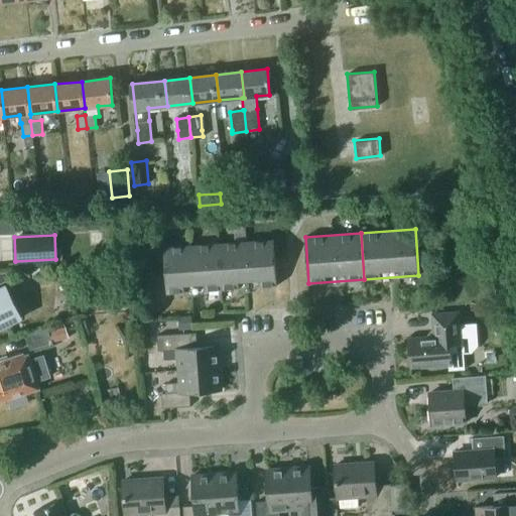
[(277,286),(274,239),(219,243),(222,290),(277,286)]
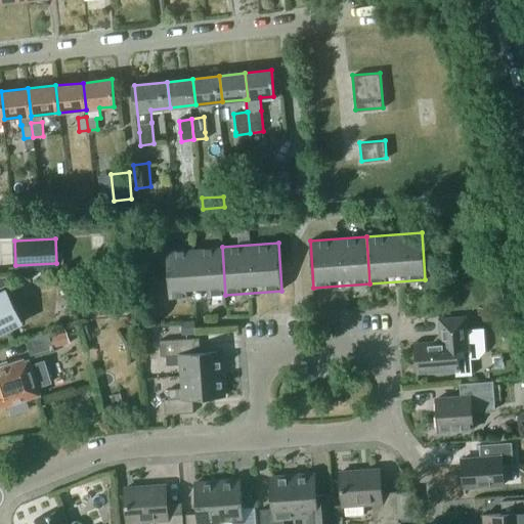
[(225,295),(222,247),(167,251),(170,298),(225,295)]
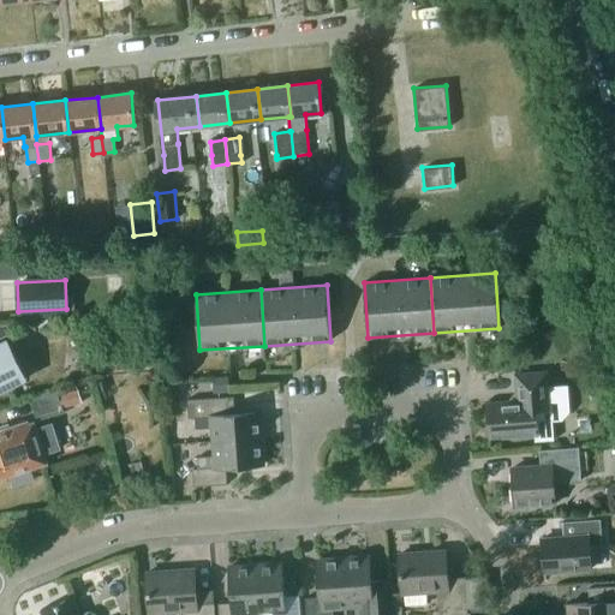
[(97,327),(94,315),(82,318),(85,330),(97,327)]
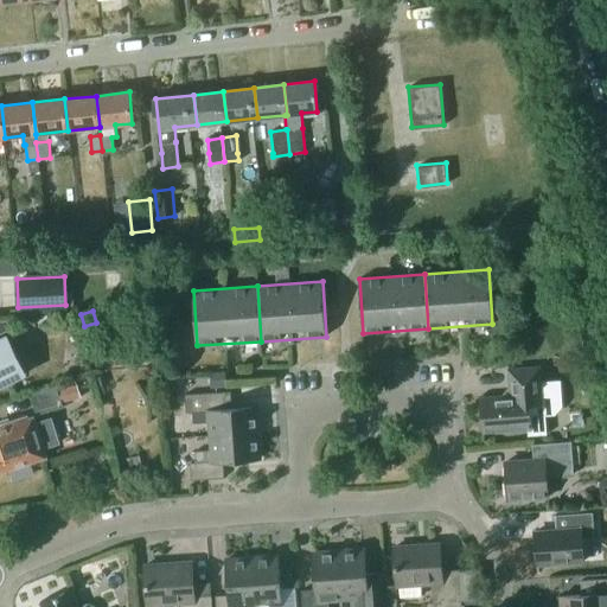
[(12,320),(0,320),(0,336),(16,327),(12,320)]
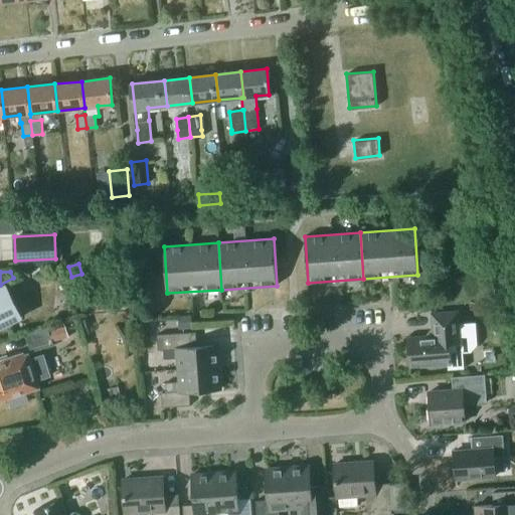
[(0,328),(22,318),(6,285),(0,287),(0,328)]
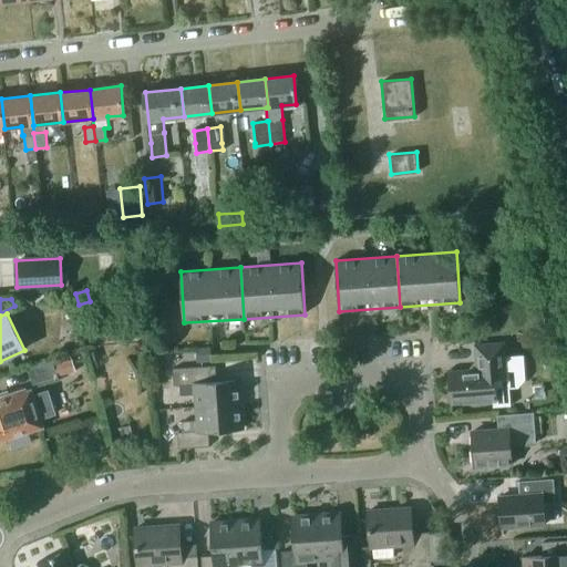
[(450,371),(452,404),(495,402),(495,405),(493,405),(493,406),(511,405),(511,404),(509,404),(507,387),(513,387),(517,387),(524,379),(522,357),(524,357),(524,356),(505,357),(505,342),(475,344),(476,369),(450,371)]
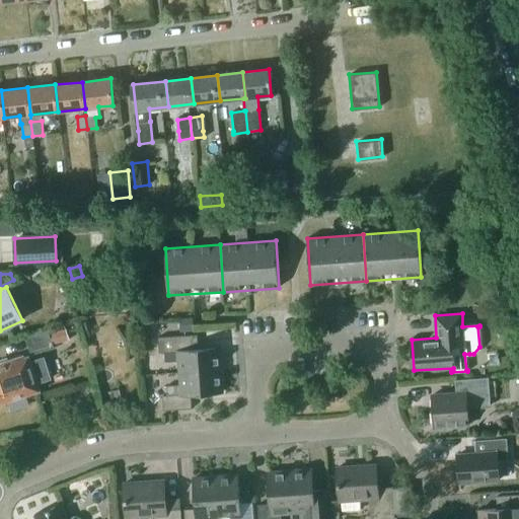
[(179,318),(180,331),(194,331),(193,317),(179,318)]
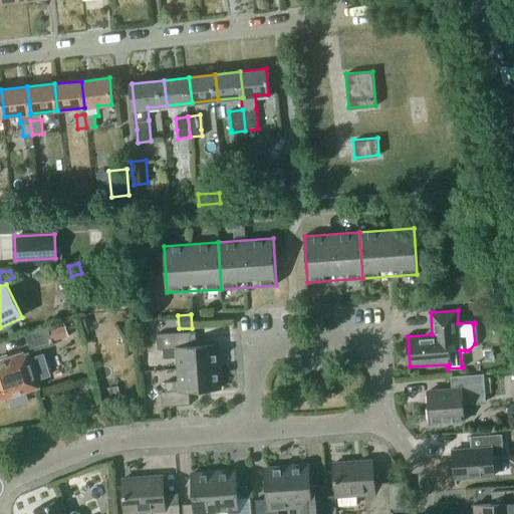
[(65,325),(49,330),(48,324),(24,331),(29,349),(53,342),(53,341),(68,336),(65,325)]
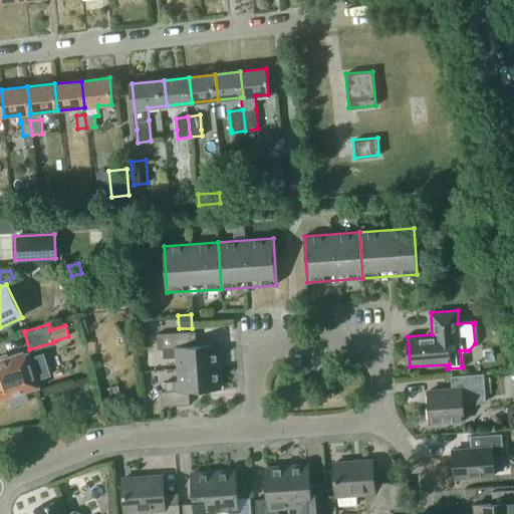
[(219,366),(217,344),(187,346),(186,331),(157,333),(158,349),(163,349),(164,358),(178,357),(179,369),(219,366)]
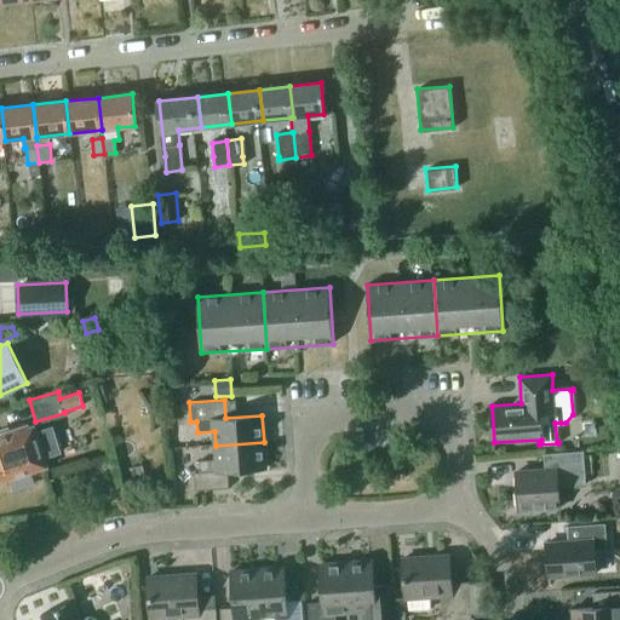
[(0,482),(33,471),(47,466),(45,457),(61,452),(52,426),(32,434),(28,424),(0,432),(0,482)]
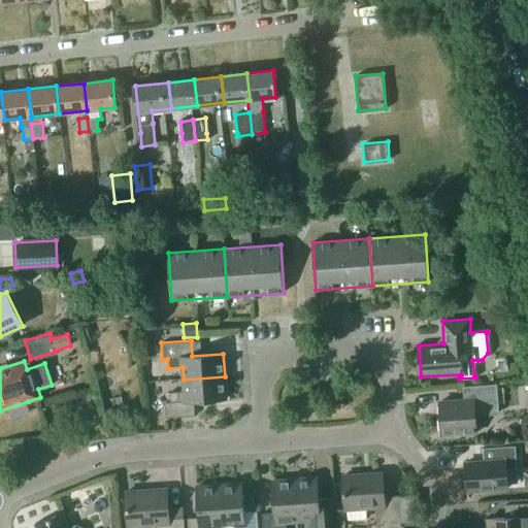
[(196,416),(195,401),(226,399),(225,376),(184,380),(185,391),(170,392),(170,402),(166,402),(167,418),(196,416)]
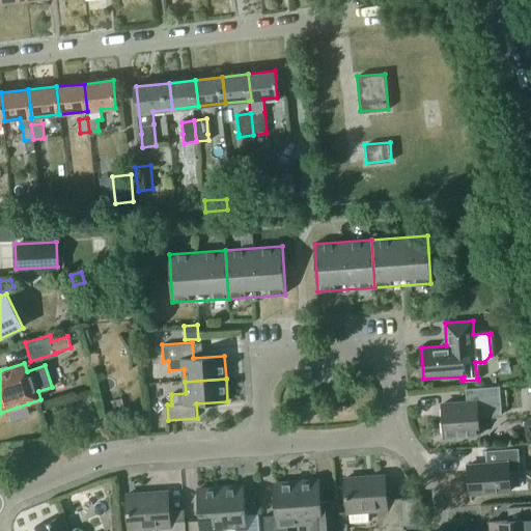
[(478,416),(502,415),(500,387),(470,389),(471,402),(442,404),(445,437),(479,435),(478,416)]
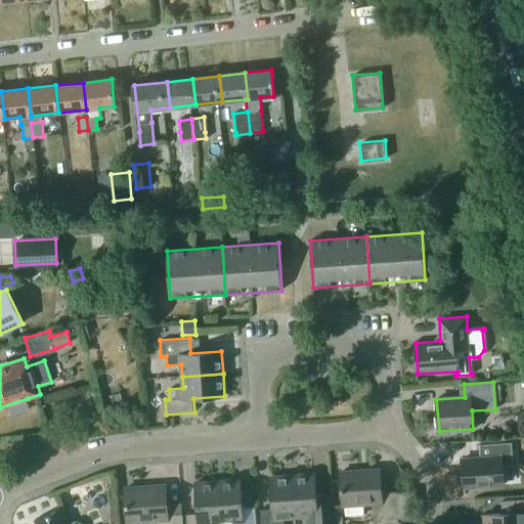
[(503,466),(514,465),(512,442),(479,445),(480,457),(462,460),(464,487),(504,485),(503,466)]
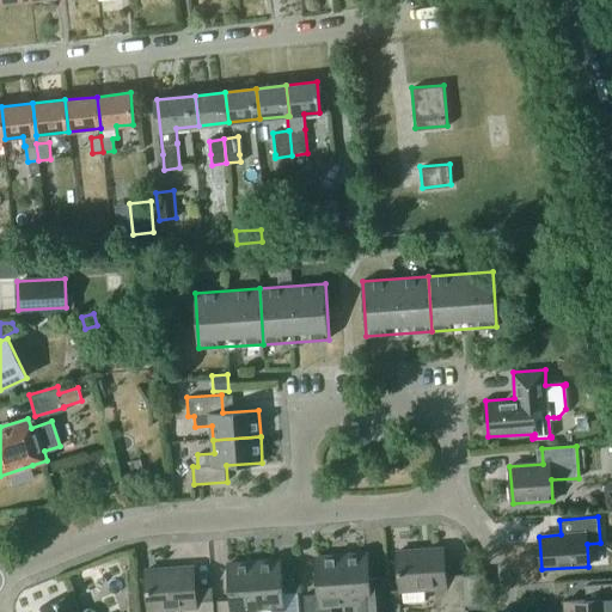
[(465,611),(463,579),(446,580),(444,549),(397,552),(401,591),(403,591),(403,603),(426,601),(424,589),(435,588),(438,611),(465,611)]
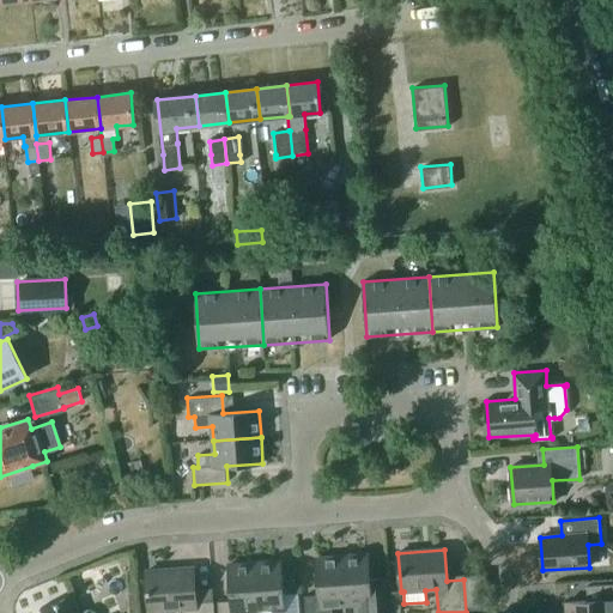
[(369,554),(345,556),(343,557),(344,580),(346,604),(359,602),(359,612),(384,612),(382,583),(370,584),(369,554)]
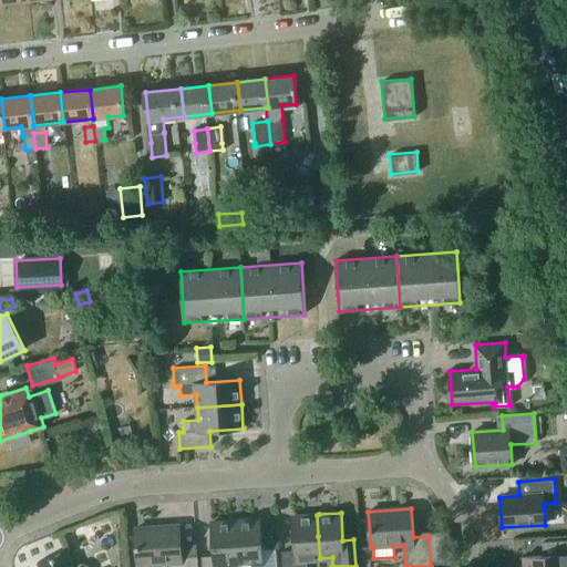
[(320,558),(318,536),(317,515),(292,517),(295,552),(281,553),(281,566),(306,566),(306,559),(320,558)]
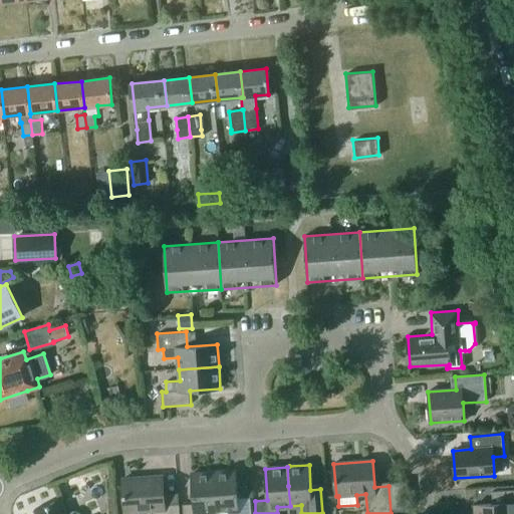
[(237,513),(236,471),(214,472),(217,511),(228,510),(227,513),(237,513)]
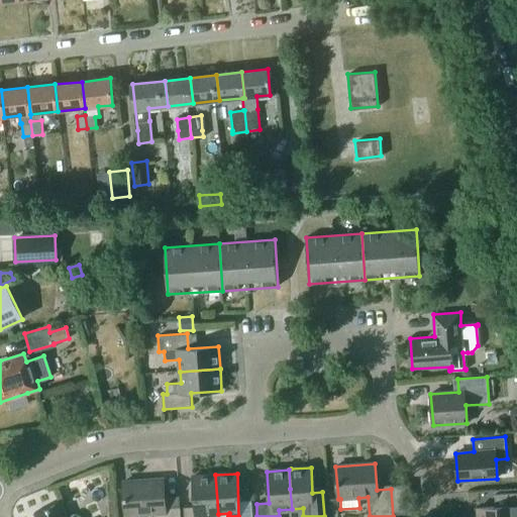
[(205,516),(205,515),(218,514),(215,475),(193,477),(194,505),(183,506),(183,516),(205,516)]
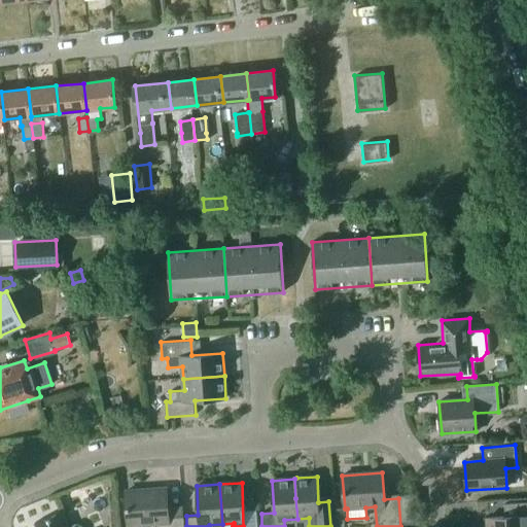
[(184,526),(183,511),(168,512),(167,488),(152,489),(152,491),(126,493),(129,526),(161,523),(161,526),(184,526)]
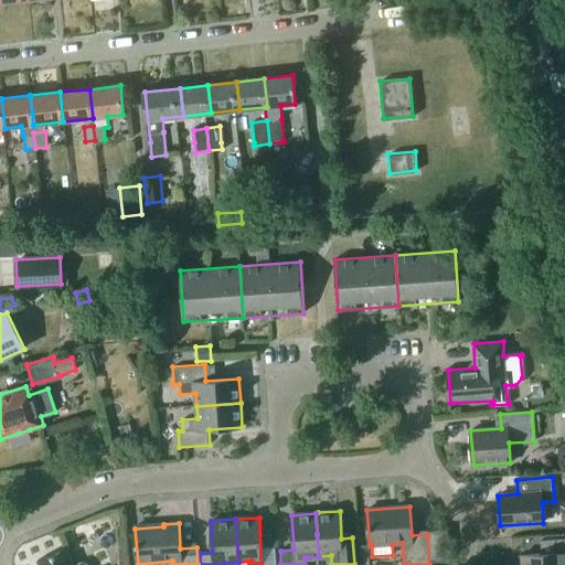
[(564,564),(564,539),(541,540),(542,554),(522,555),(522,564),(564,564)]
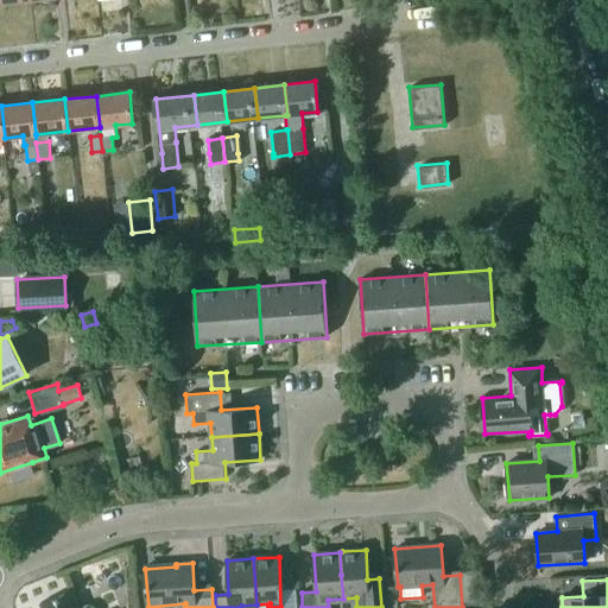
[(40,603),(42,607),(94,607),(95,607),(88,606),(81,607),(78,607),(73,590),(40,603)]
